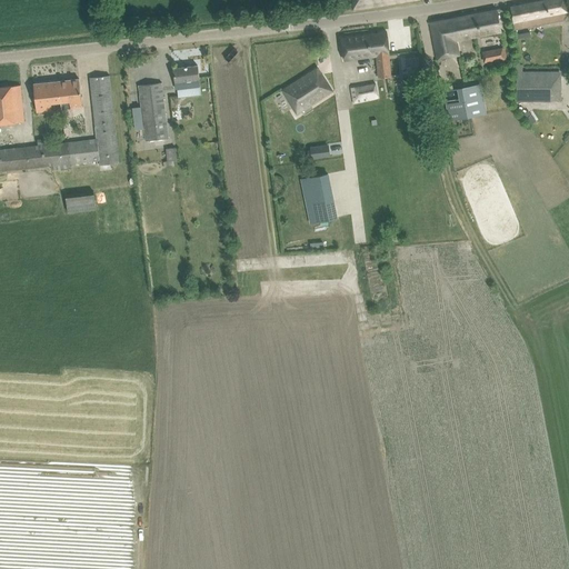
[(565,0),(546,0),(511,7),(515,29),(565,20),(568,12),(565,0)]
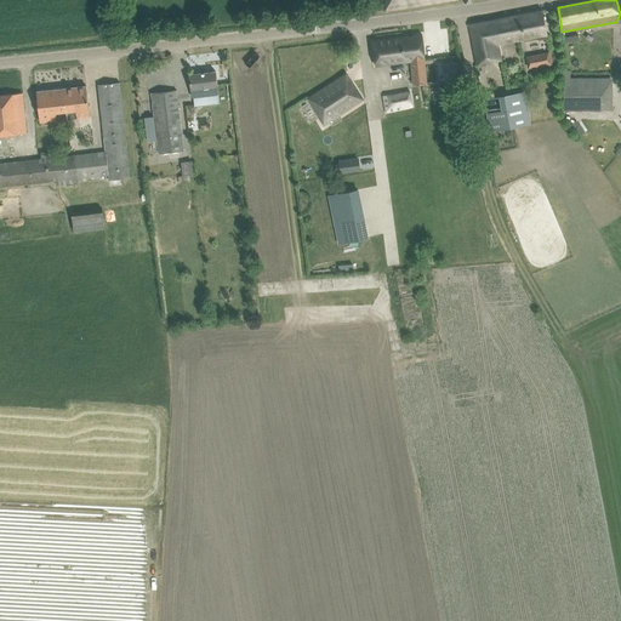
[(477,66),(502,61),(501,53),(499,46),(547,36),(542,11),(469,24),(477,66)]
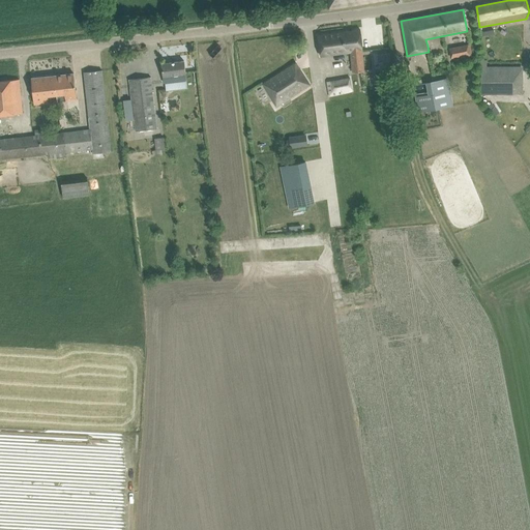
[(352,72),(365,70),(360,30),(318,35),(321,57),(350,53),(352,72)]
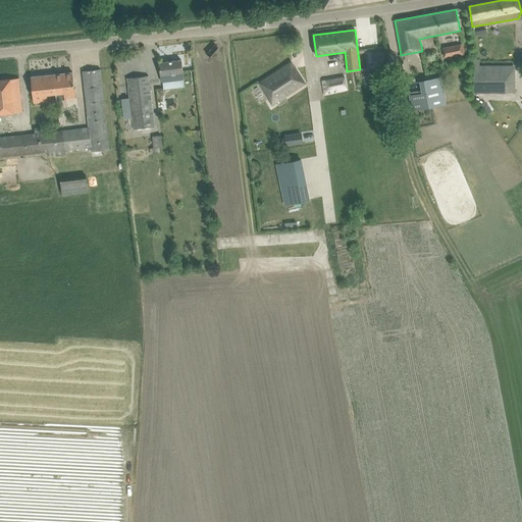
[(464,43),(458,44),(460,57),(466,56),(464,43)]
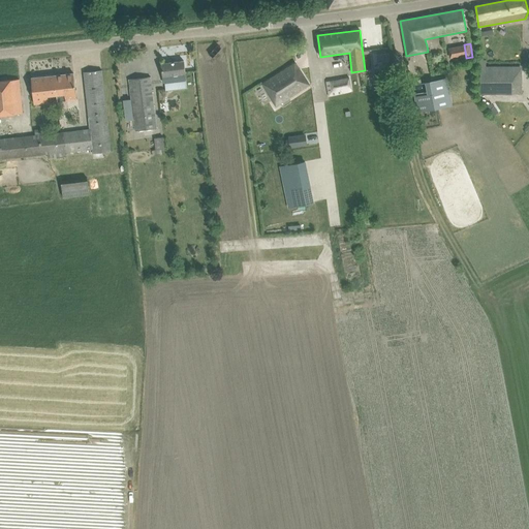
[(161,64),(163,83),(186,81),(184,61),(161,64)]
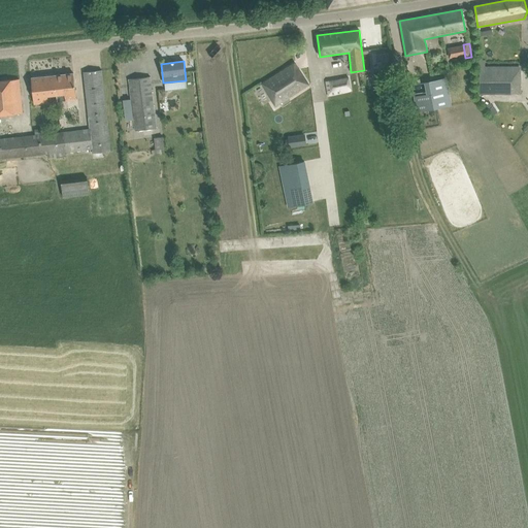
[(262,84),(275,104),(307,84),(295,64),(262,84)]
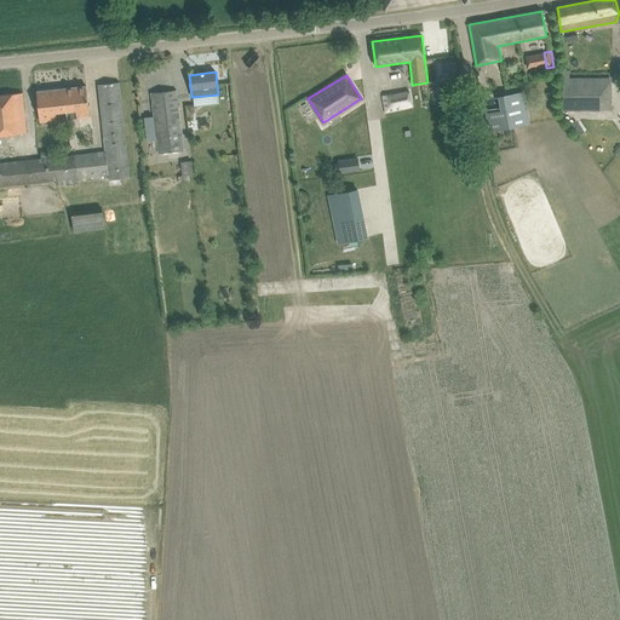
[(105,151),(97,151),(72,155),(72,156),(76,155),(79,178),(109,176),(109,178),(130,176),(119,82),(98,85),(103,128),(105,151)]
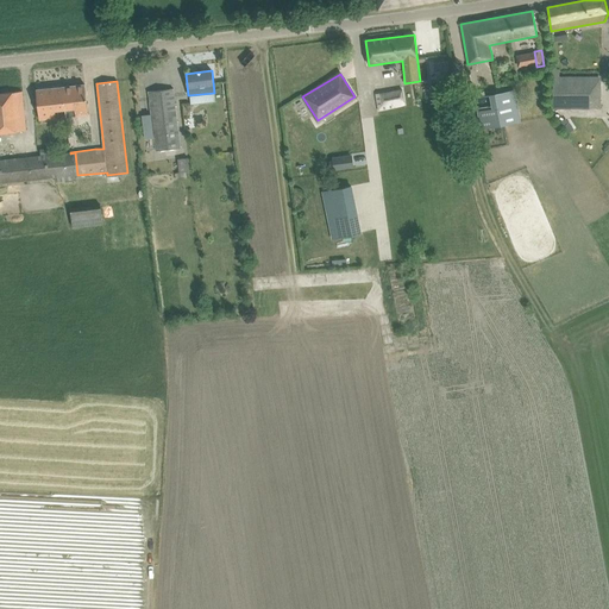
[(553,81),(553,108),(589,108),(598,108),(598,81),(589,81),(553,81)]
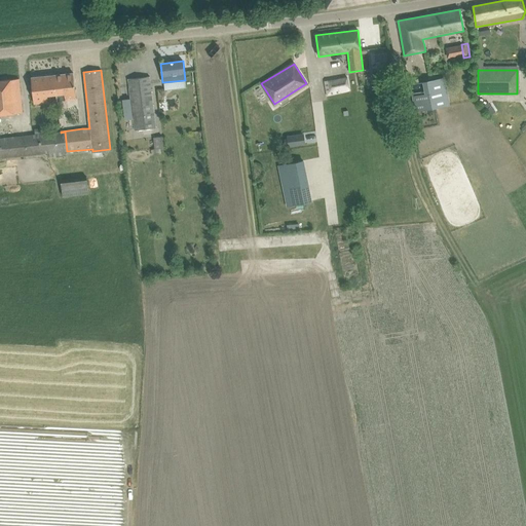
[(54,75),(57,96),(57,102),(76,100),(73,73),(54,75)]
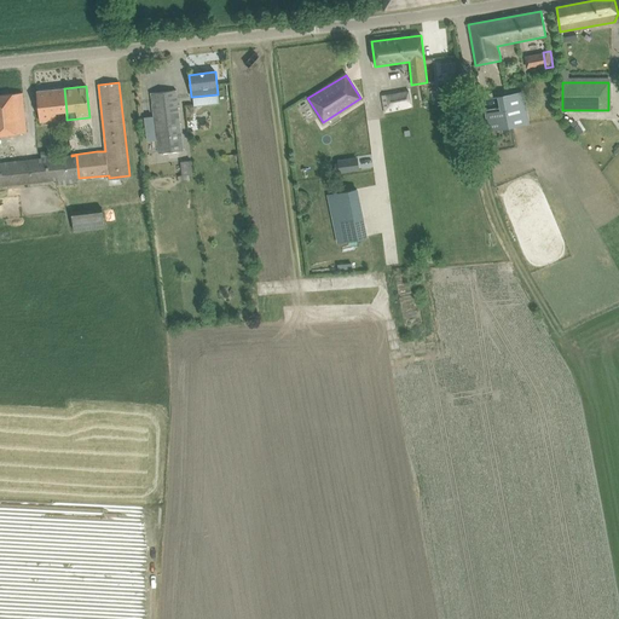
[(36,91),(40,122),(57,121),(57,113),(67,113),(64,88),(36,91)]
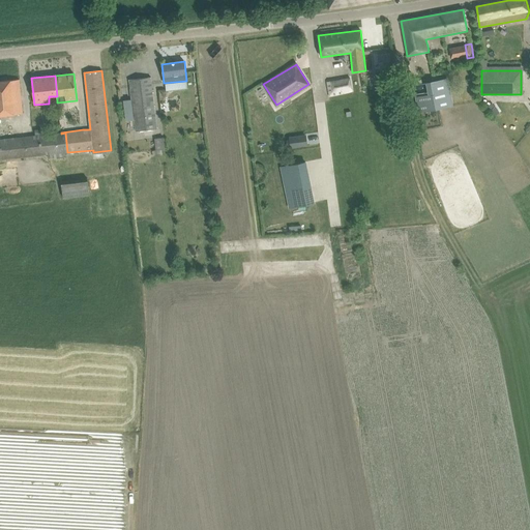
[(330,94),(353,90),(350,77),(328,81),(330,94)]
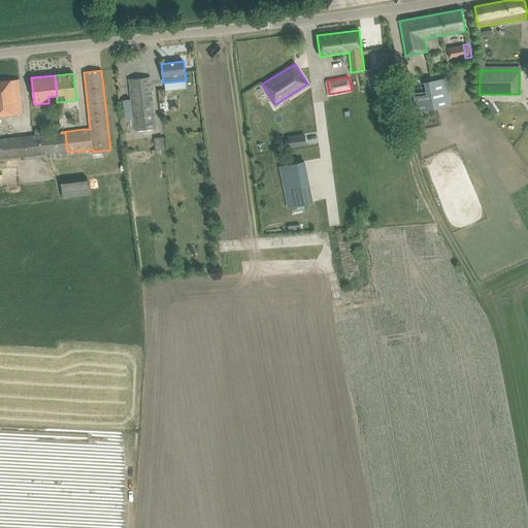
[(135,130),(156,128),(150,77),(129,79),(135,130)]
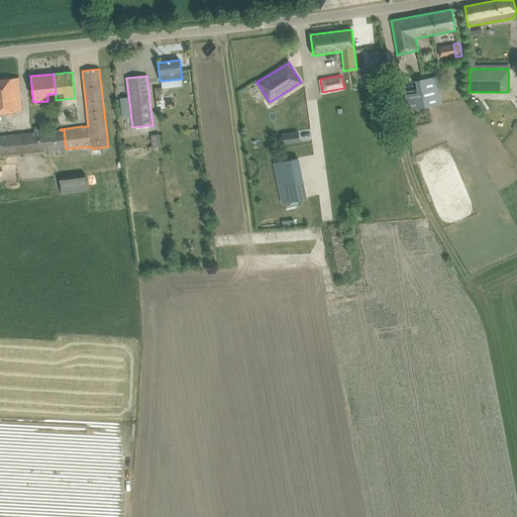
[(435,76),(415,80),(417,92),(420,107),(427,106),(440,104),(435,76)]
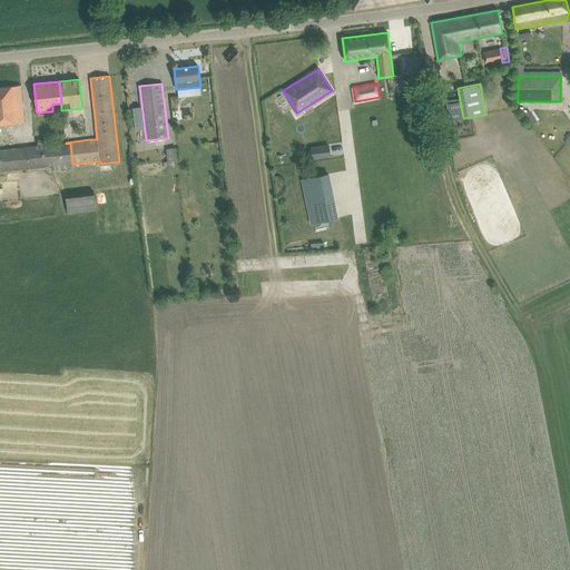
[(0,124),(25,123),(20,86),(0,87),(0,124)]
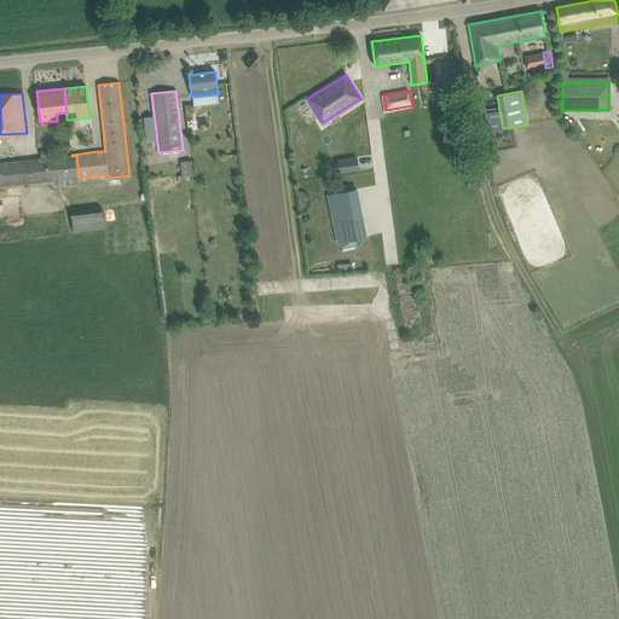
[(152,116),(144,117),(146,142),(156,140),(152,116)]
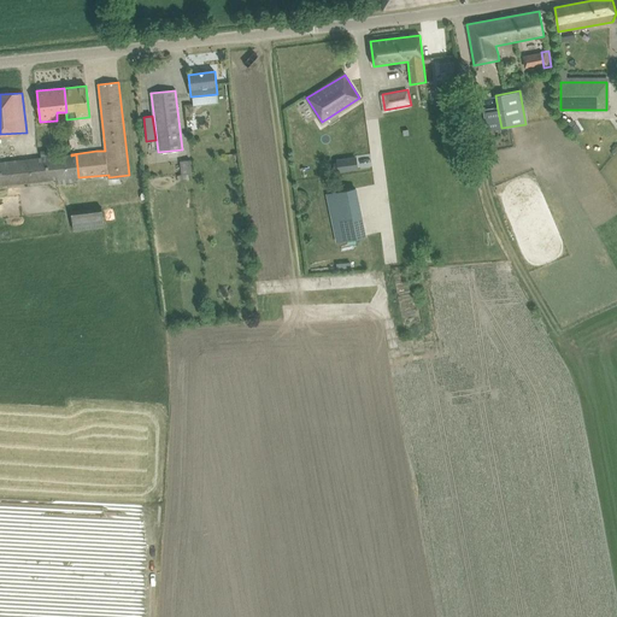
[(576,124),(570,129),(576,135),(581,131),(576,124)]
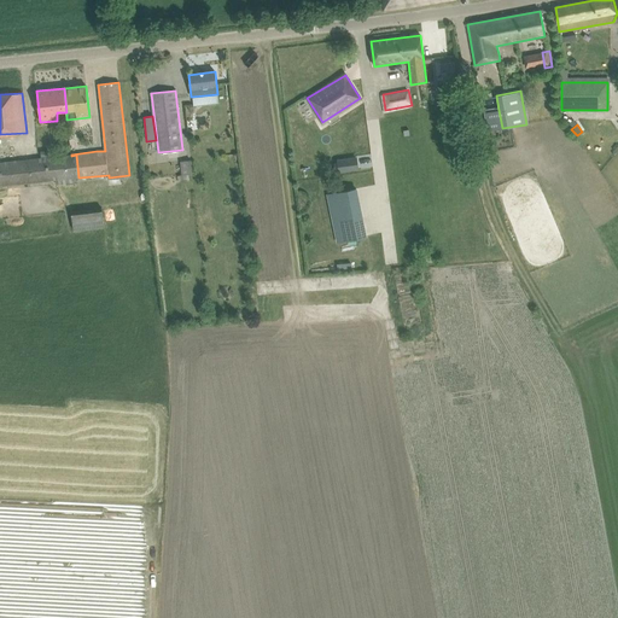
[(76,181),(76,179),(79,178),(76,155),(71,156),(71,155),(0,162),(0,186),(57,180),(57,184),(76,181)]
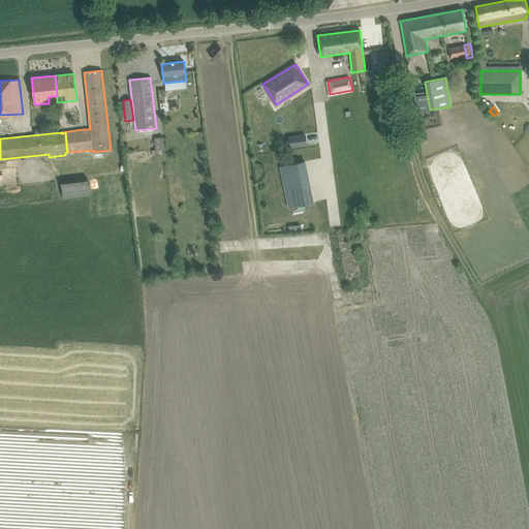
[(305,136),(289,138),(290,147),(306,145),(305,136)]
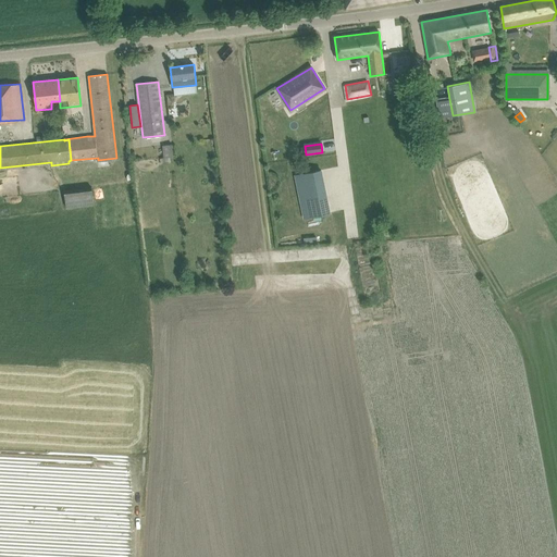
[(172,145),(162,146),(162,147),(163,158),(170,158),(173,157),(173,152),(172,146),(172,145)]
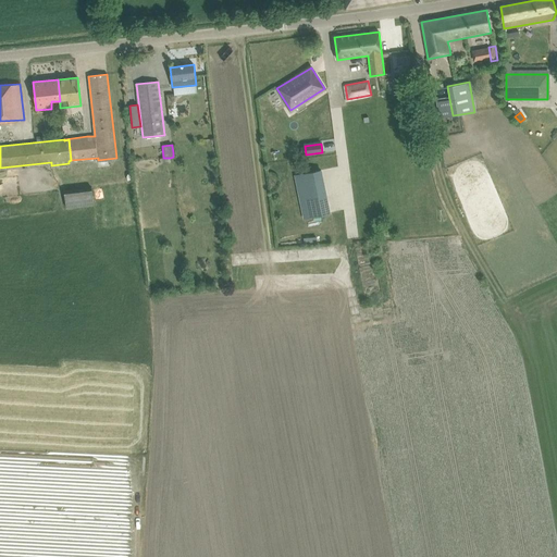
[(294,175),(304,220),(332,213),(323,170),(294,175)]
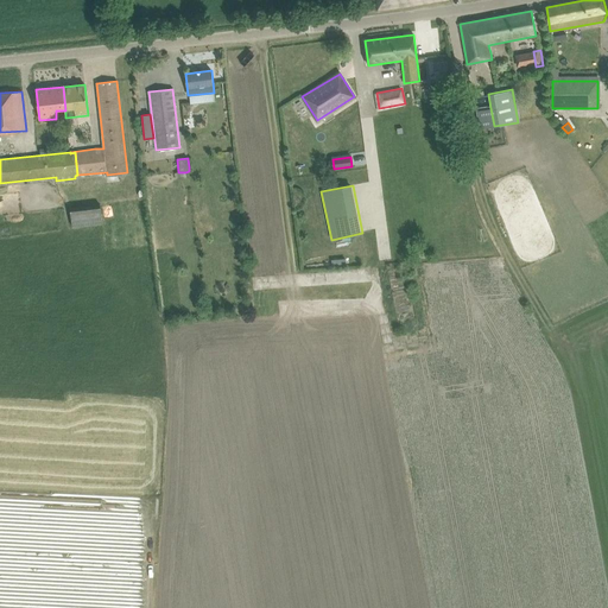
[(101,204),(70,208),(73,228),(102,223),(101,204)]
